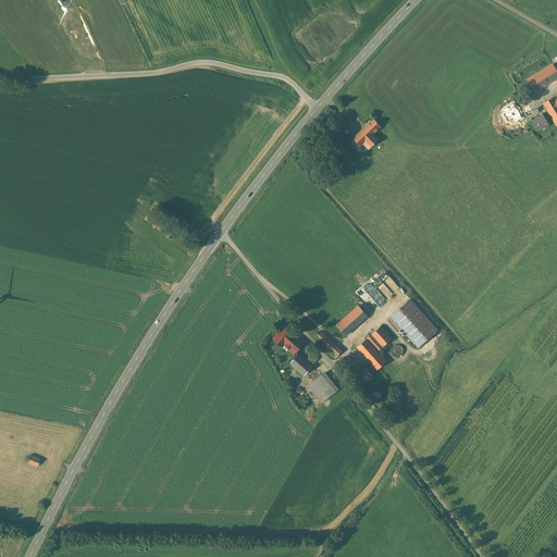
[(556,73),(553,65),(528,81),(535,91),(556,77),(556,73)]
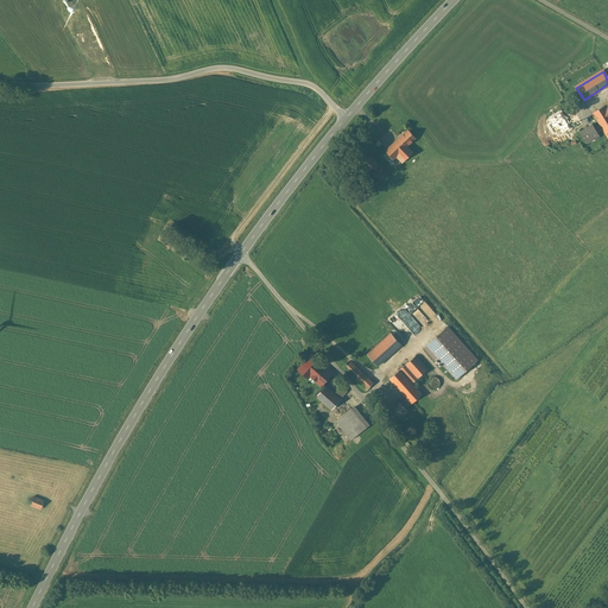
[(607,102),(593,113),(600,125),(603,130),(607,138),(607,102)]
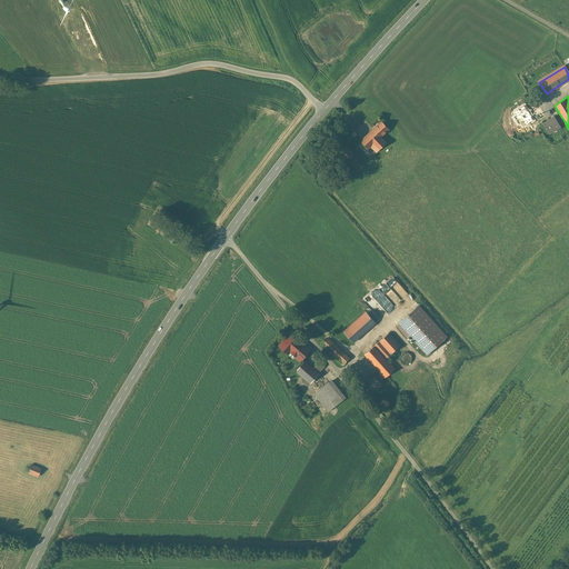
[(545,117),(539,108),(533,111),(539,120),(545,117)]
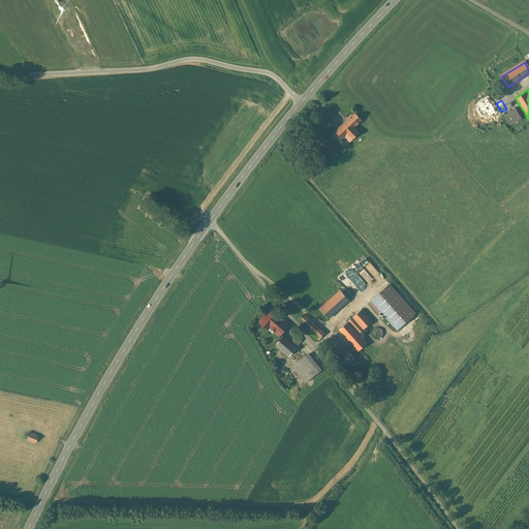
[(518,112),(516,109),(505,115),(510,124),(515,122),(515,121),(521,117),(520,116),(518,112)]
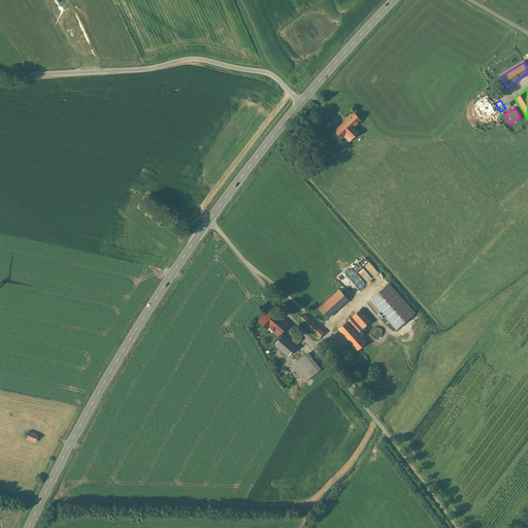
[(361,121),(354,112),(334,131),(341,138),(344,136),(350,141),(359,132),(354,127),(361,121)]
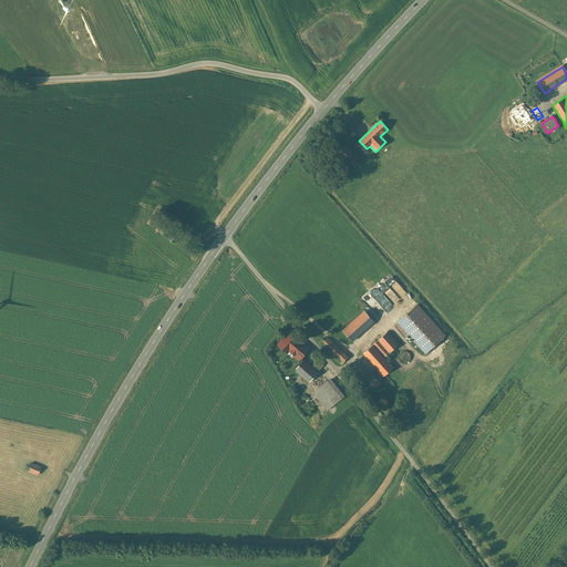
[(344,131),(353,137),(357,133),(348,126),(344,131)]
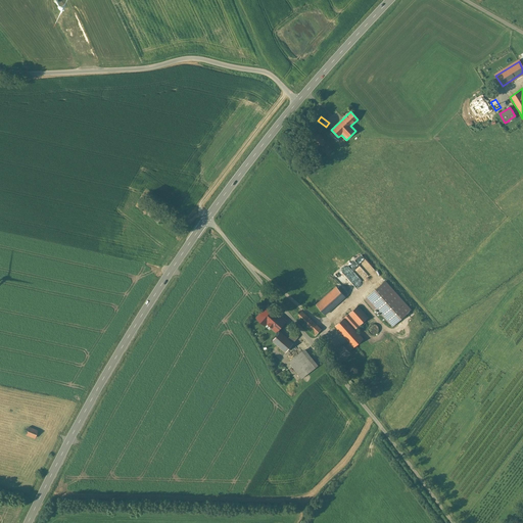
[(332,150),(318,134),(311,140),(319,149),(321,147),(328,155),(331,157),(335,154),(332,151),(332,150)]
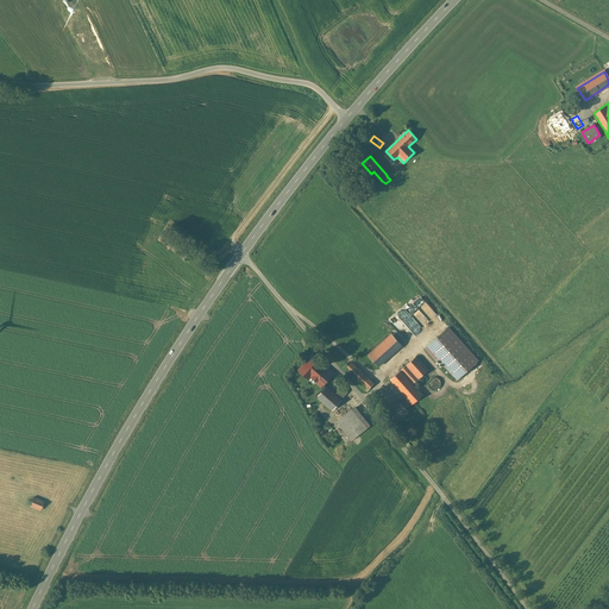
[(190,251),(179,242),(171,249),(183,259),(190,251)]
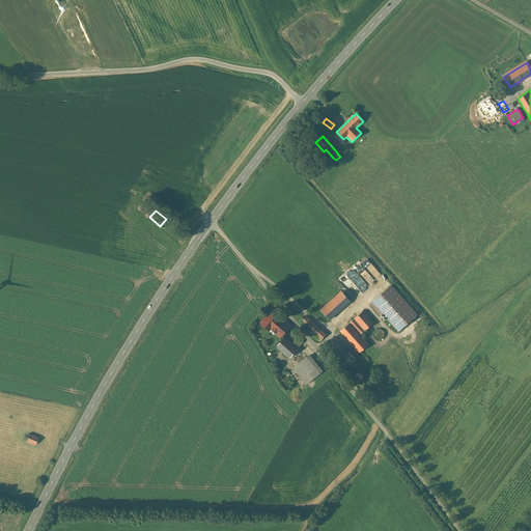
[(359,264),(354,270),(369,285),(374,280),(359,264)]
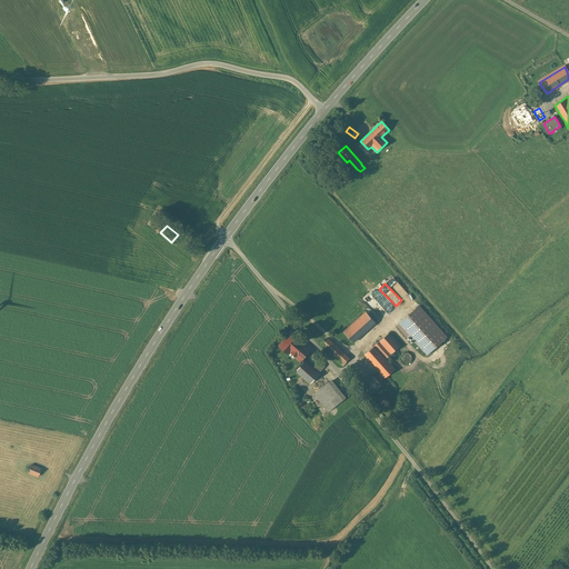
[(447,337),(419,306),(397,326),(406,337),(409,335),(427,355),(447,337)]
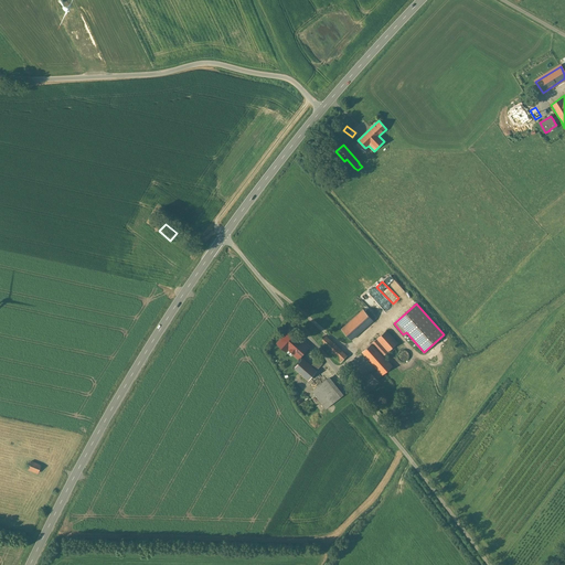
[(373,320),(363,309),(341,329),(351,340),(373,320)]
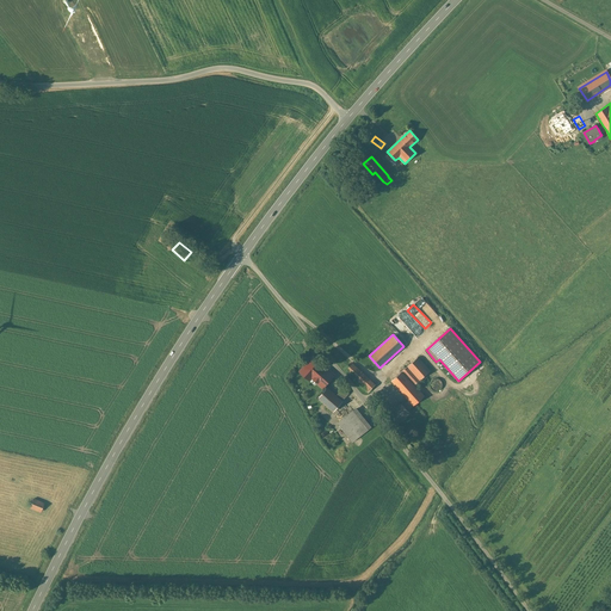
[(304,387),(312,378),(323,365),(313,356),(294,378),(304,387)]
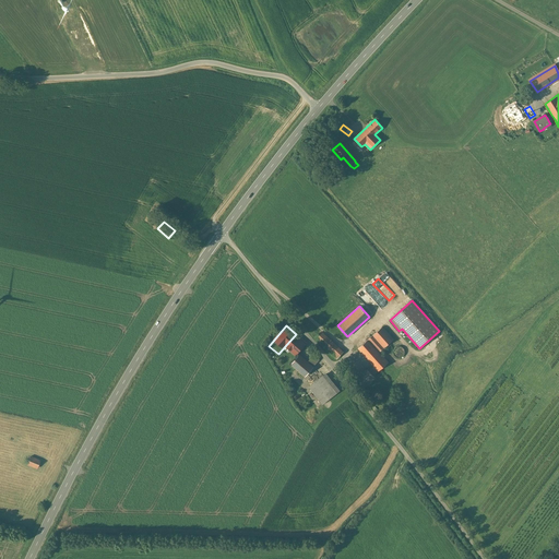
[(358,348),(373,367),(378,371),(388,363),(379,353),(393,340),(382,326),(358,348)]
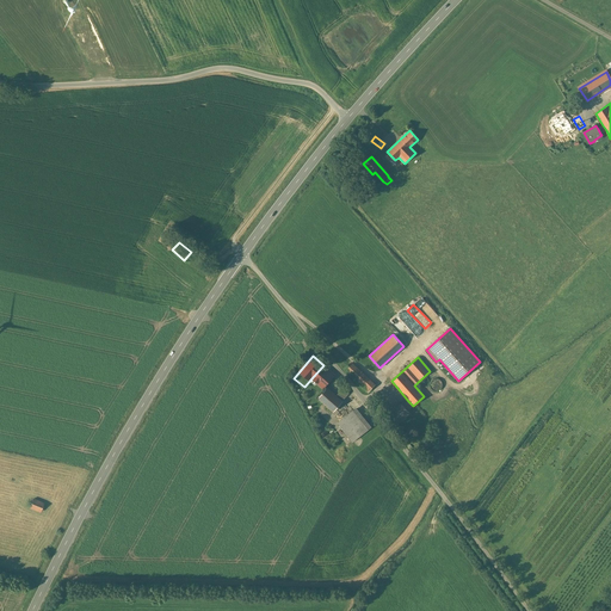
[(376,384),(351,362),(344,369),(369,393),(376,384)]
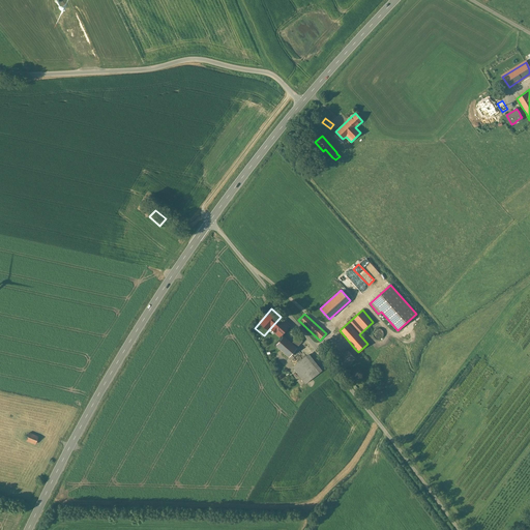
[(290,325),(281,317),(270,328),(275,332),(268,340),(276,346),(277,346),(289,357),(303,342),(298,335),(291,344),(282,334),(290,325)]
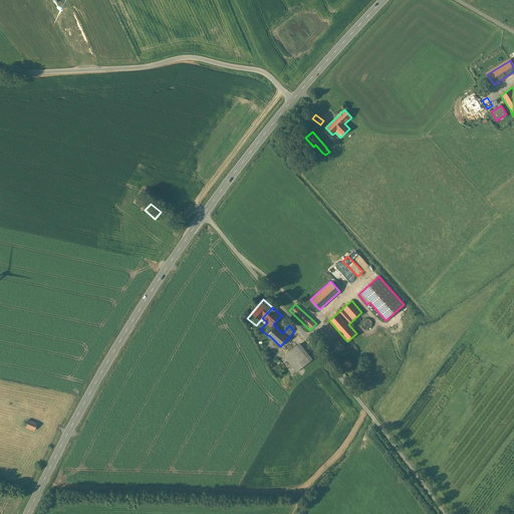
[(367,318),(364,319),(362,320),(361,323),(361,325),(363,327),(365,329),(367,329),(370,328),(371,326),(372,323),(371,321),(369,319),(367,318)]
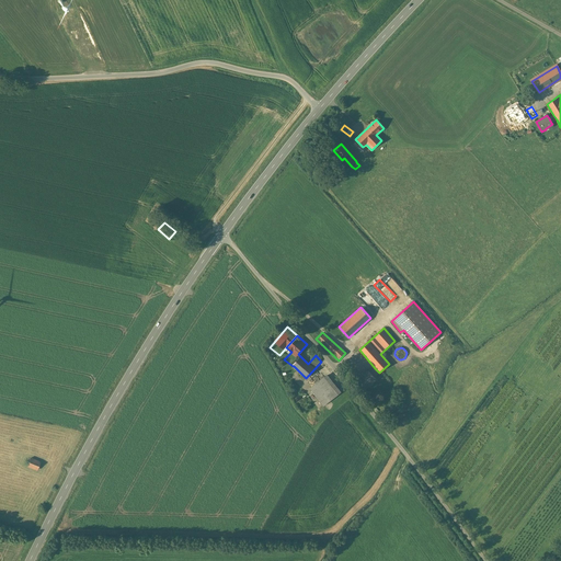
[(374,377),(379,373),(375,368),(369,373),(368,370),(359,379),(366,387),(376,379),(374,377)]
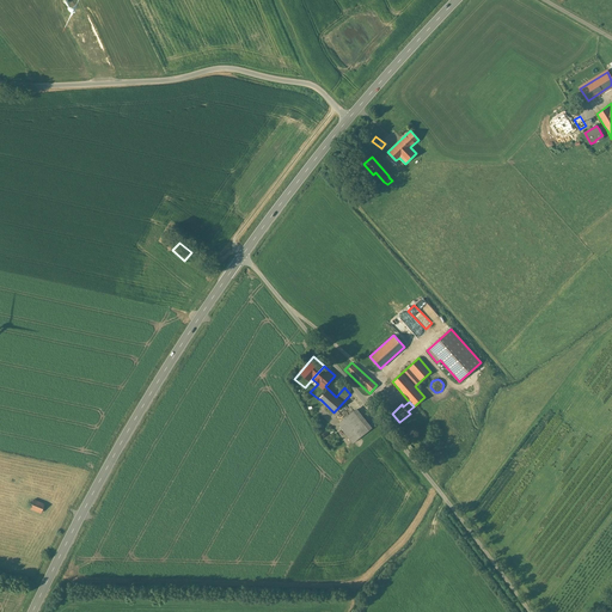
[(369,430),(354,411),(338,423),(354,444),(369,430)]
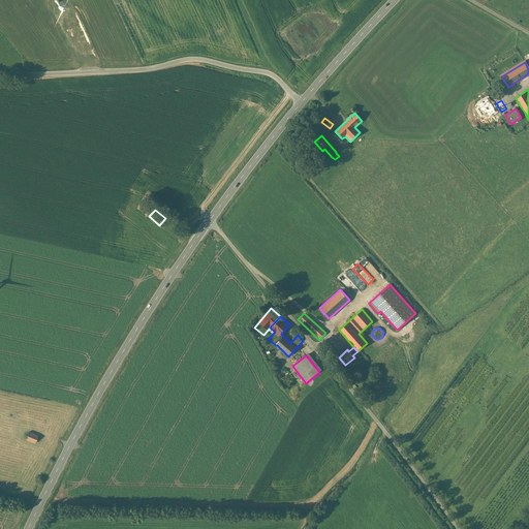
[(286,380),(287,377),(286,375),(284,373),(282,373),(280,373),(278,374),(277,376),(277,379),(278,381),(280,382),(282,382),(285,381),(286,380)]
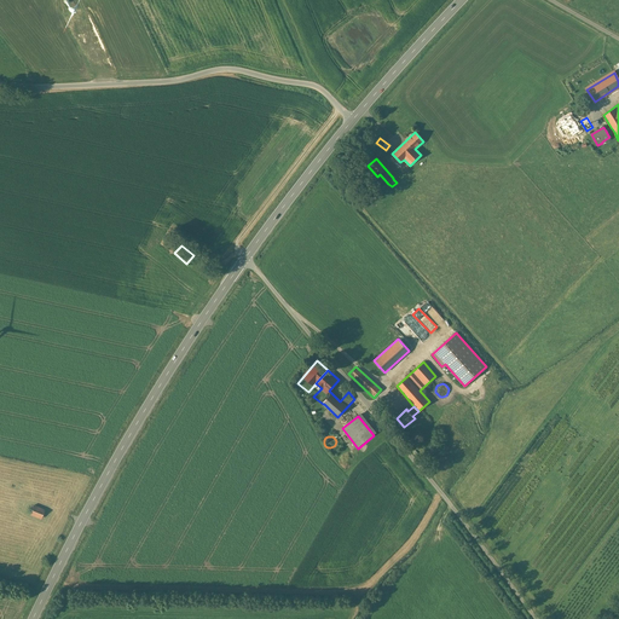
[(44,510),(33,505),(29,514),(41,518),(44,510)]
